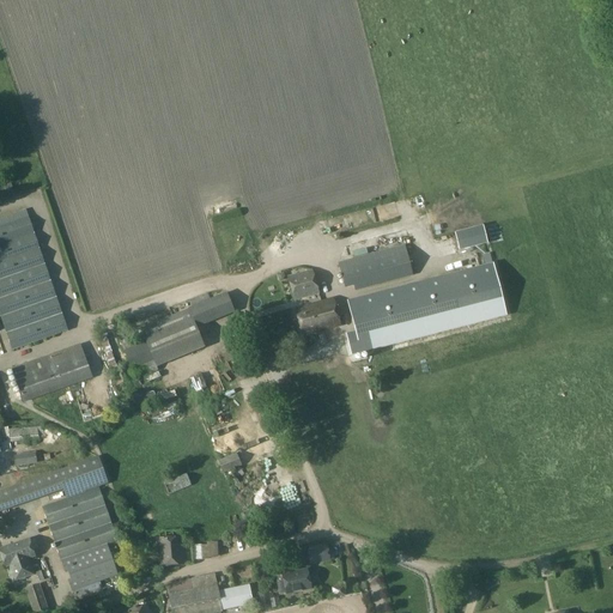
[(11,181),(0,184),(0,188),(4,200),(16,195),(11,181)]
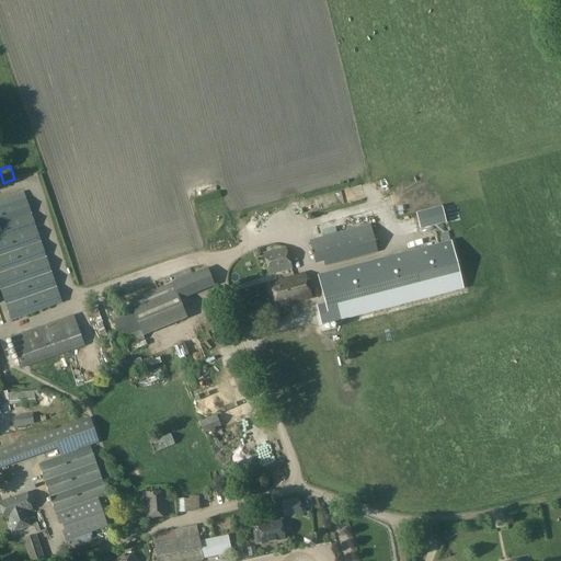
[(362,191),(345,196),(348,206),(365,202),(362,191)]
